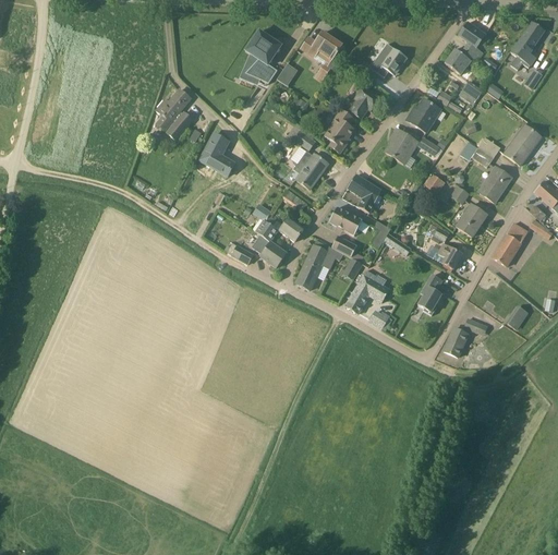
[(476,46),(485,34),(468,21),(458,34),(468,41),(460,51),(471,59),(474,61),(483,50),(476,46)]
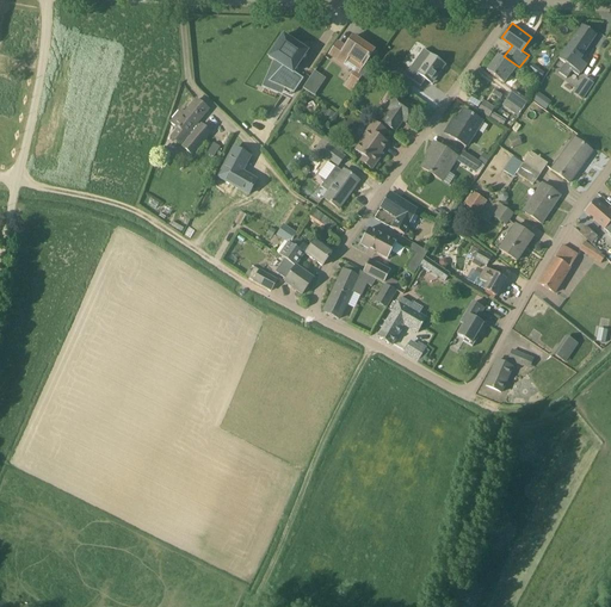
[(596,32),(582,23),(559,56),(565,61),(559,70),(566,75),(571,68),(578,73),(586,62),(579,57),(596,32)]
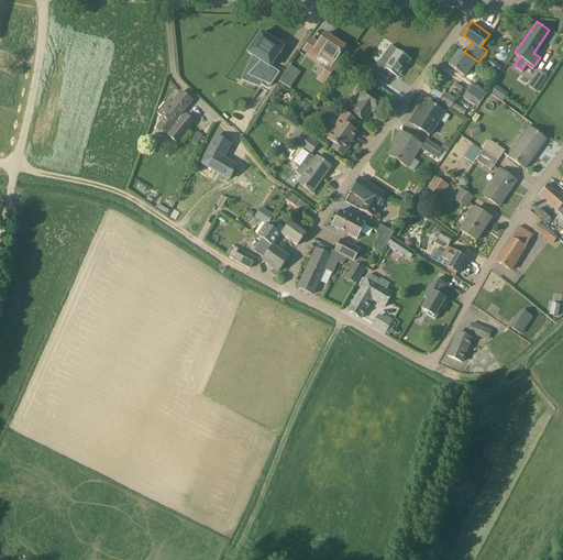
[(258,55),(245,69),(268,80),(277,67),(268,61),(282,42),(260,26),(246,46),(258,55)]
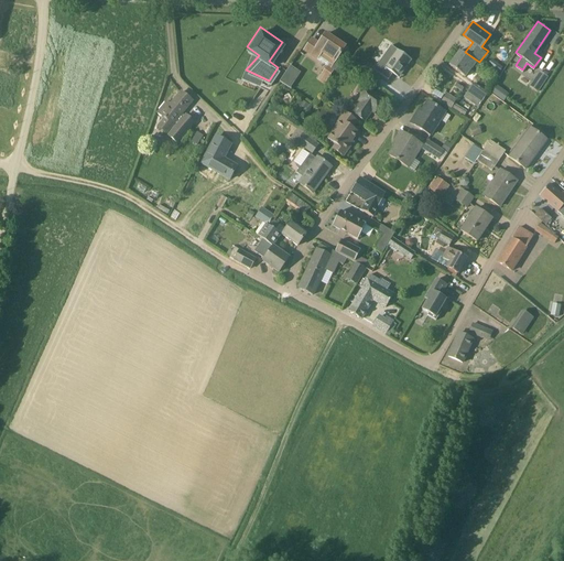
[(327,63),(327,64),(331,66),(345,45),(325,31),(318,41),(312,36),(304,46),(327,63)]
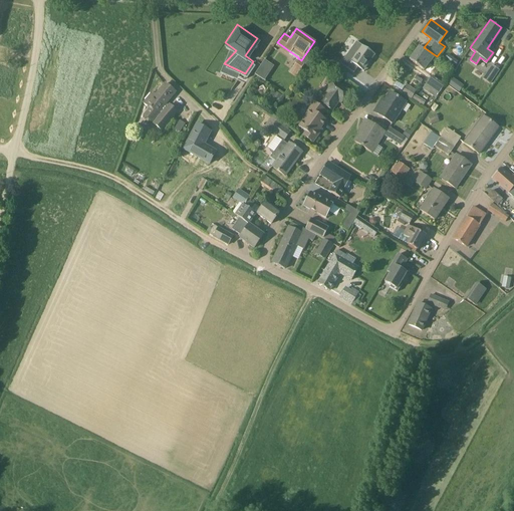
[(356,39),(340,61),(353,70),(359,63),(365,67),(375,53),(356,39)]
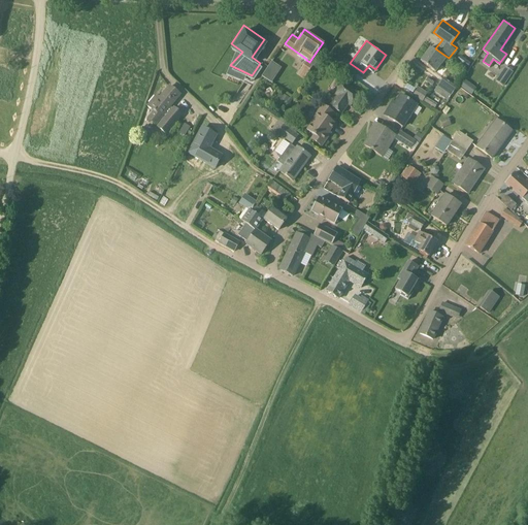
[(446,56),(435,48),(430,44),(420,59),(435,69),(436,68),(440,70),(446,64),(441,61),(446,56)]
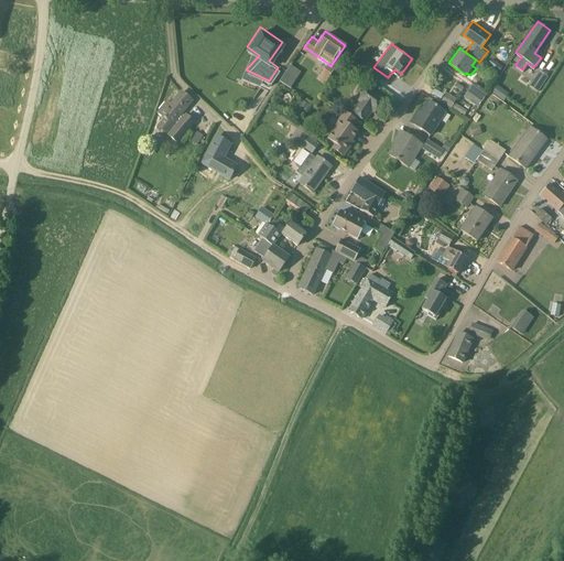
[(498,69),(502,64),(491,56),(487,62),(498,69)]
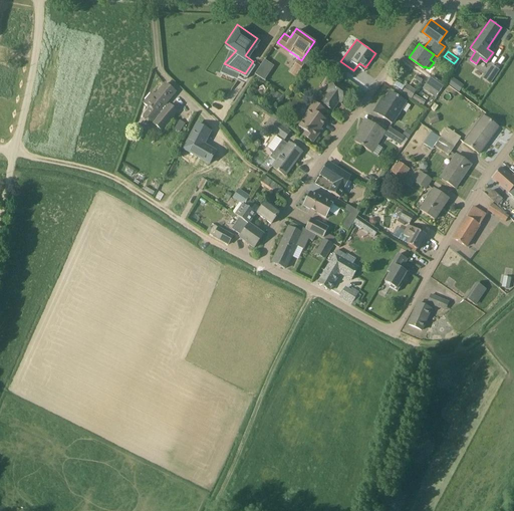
[(262,62),(255,72),(263,77),(269,67),(262,62)]
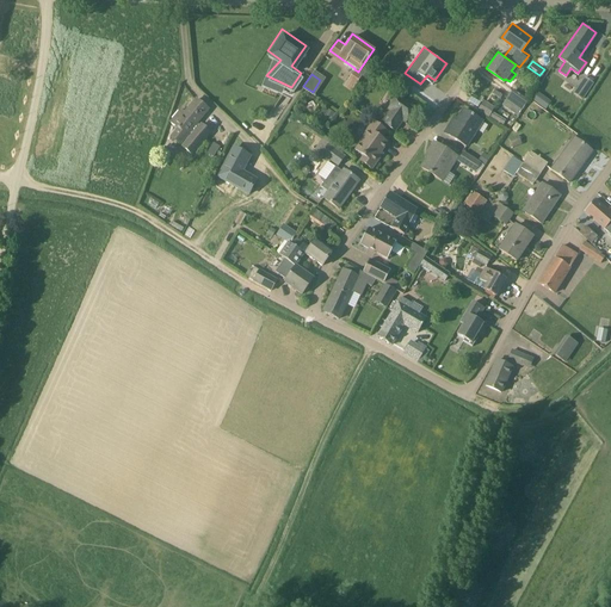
[(346,80),(353,85),(358,79),(351,74),(346,80)]
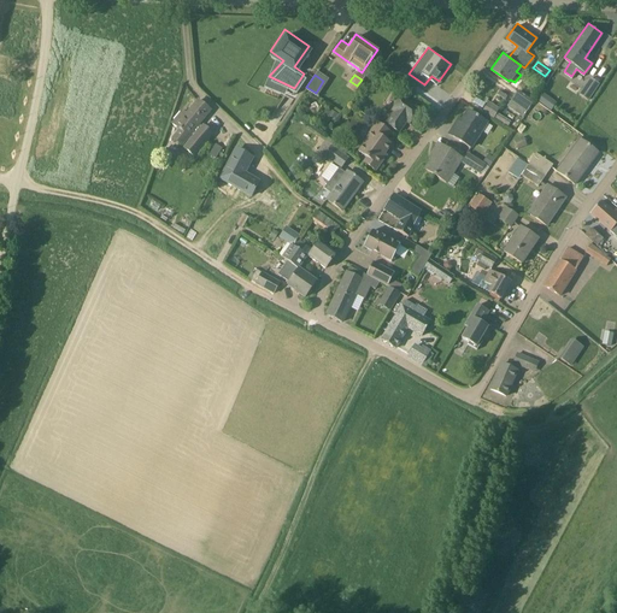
[(591,76),(580,93),(588,98),(599,81),(591,76)]
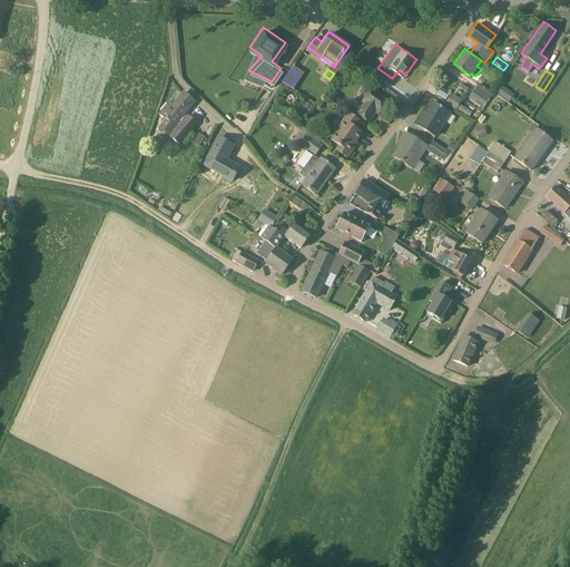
[(479,80),(473,88),(487,99),(493,91),(479,80)]
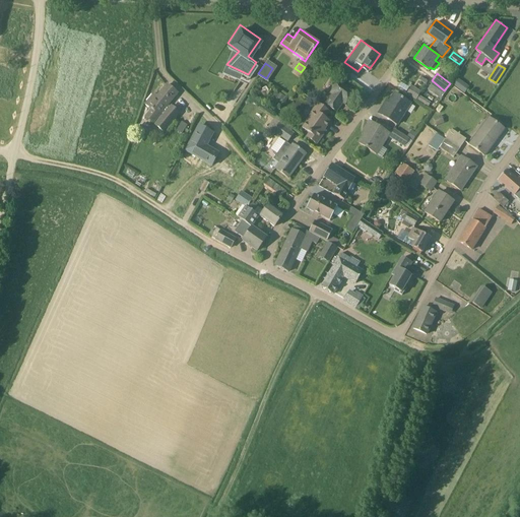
[(452,82),(456,85),(461,78),(457,75),(452,82)]
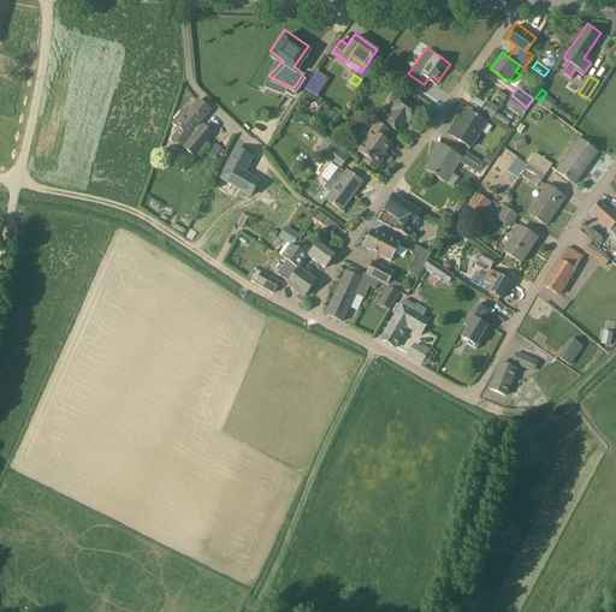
[(420,106),(402,93),(391,108),(394,110),(385,120),(398,130),(406,118),(409,120),(420,106)]
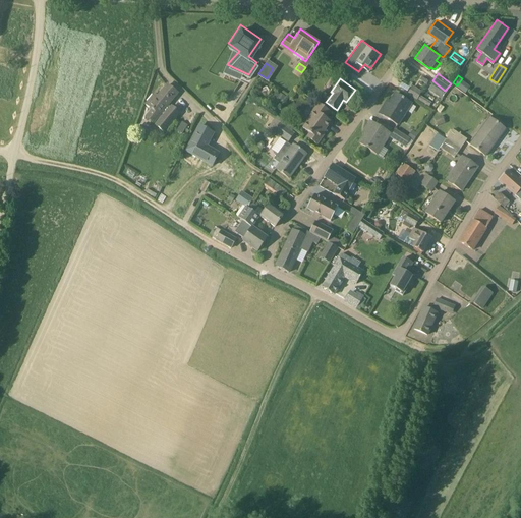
[(177,91),(168,82),(158,95),(154,91),(145,101),(152,107),(146,115),(153,120),(159,113),(163,108),(166,110),(170,106),(167,104),(177,91)]
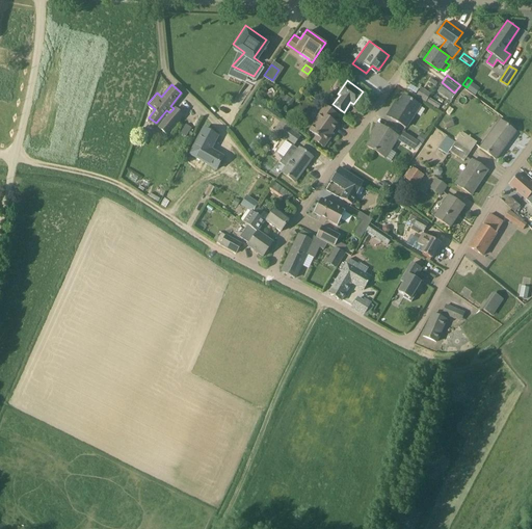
[(426,98),(430,90),(420,84),(416,93),(426,98)]
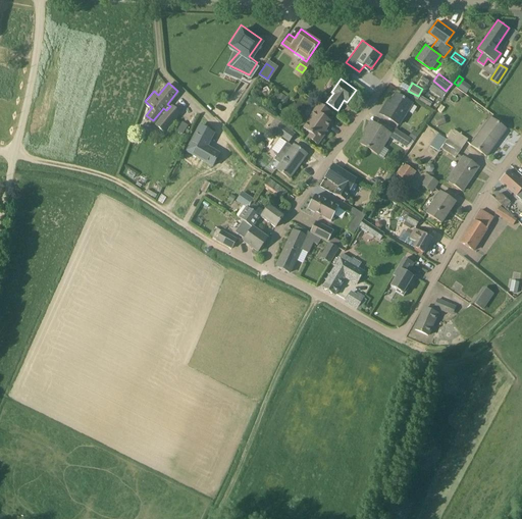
[(280,91),(276,96),(282,100),(286,94),(280,91)]
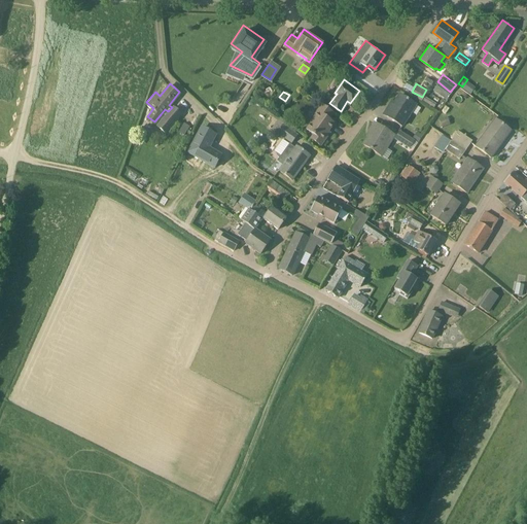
[(415,103),(400,93),(391,106),(389,105),(384,112),(401,125),(415,103)]
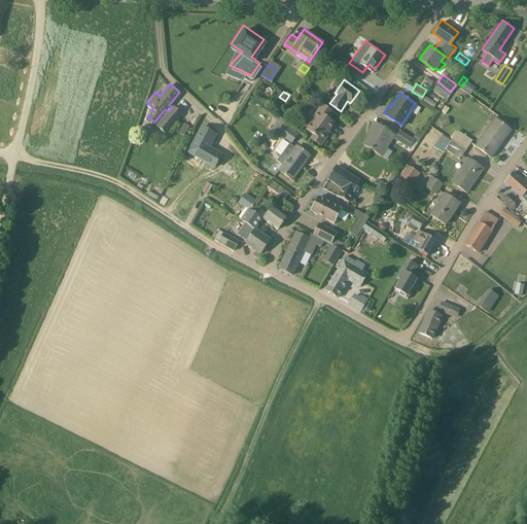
[(334,121),(328,117),(334,111),(322,103),(317,109),(318,110),(307,127),(313,132),(310,136),(320,144),(327,135),(324,134),(334,121)]
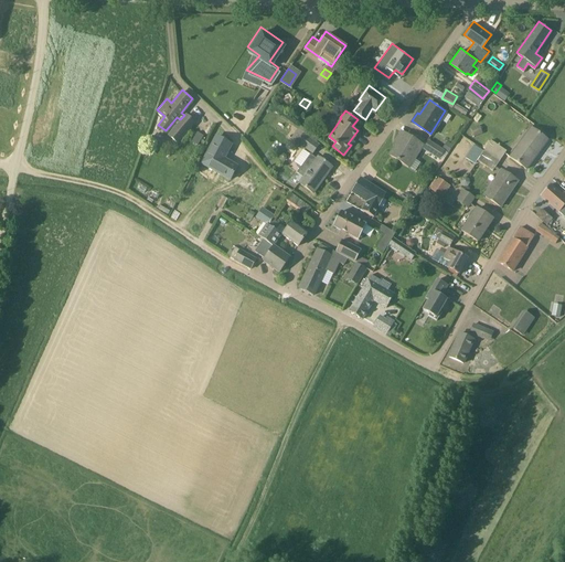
[(194,122),(185,114),(169,134),(177,140),(194,122)]
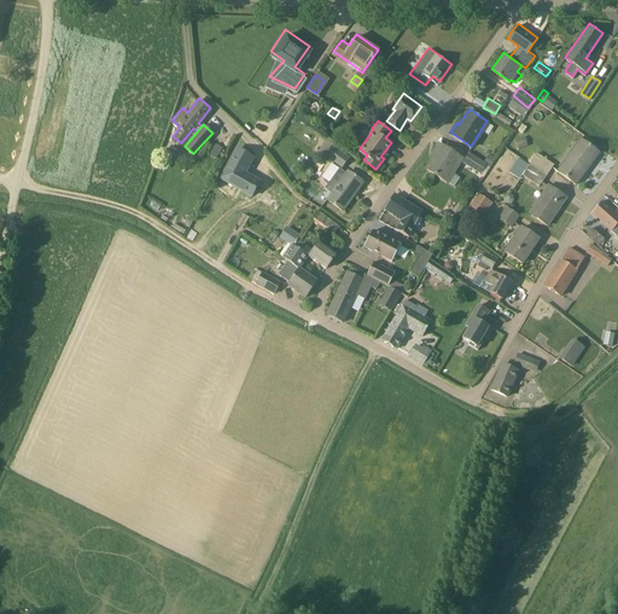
[(524,134),(516,138),(518,147),(528,144),(524,134)]
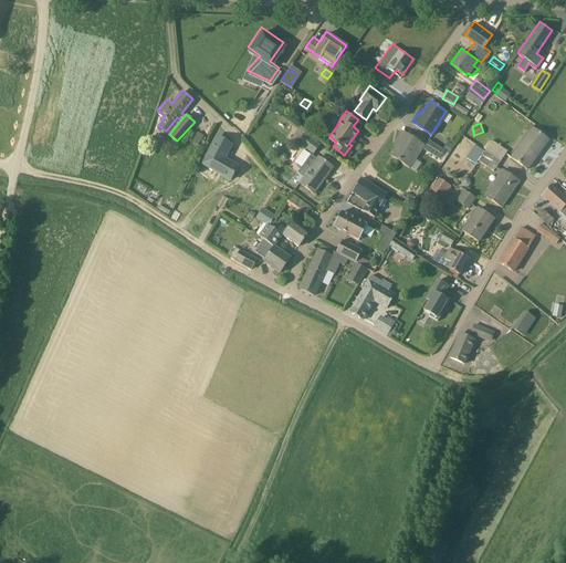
[(548,138),(531,126),(510,155),(527,167),(548,138)]
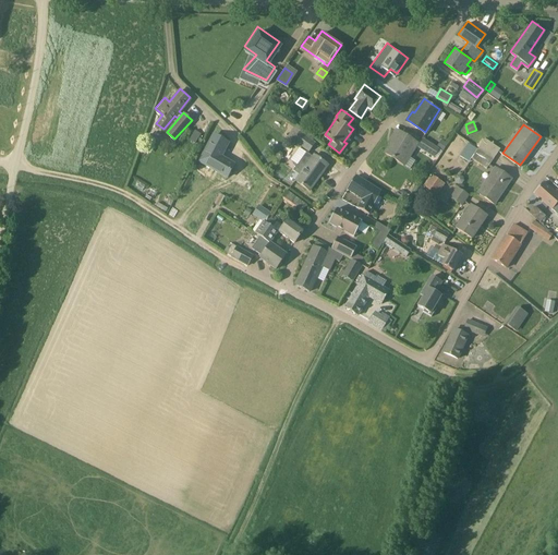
[(195,128),(189,136),(195,141),(201,132),(195,128)]
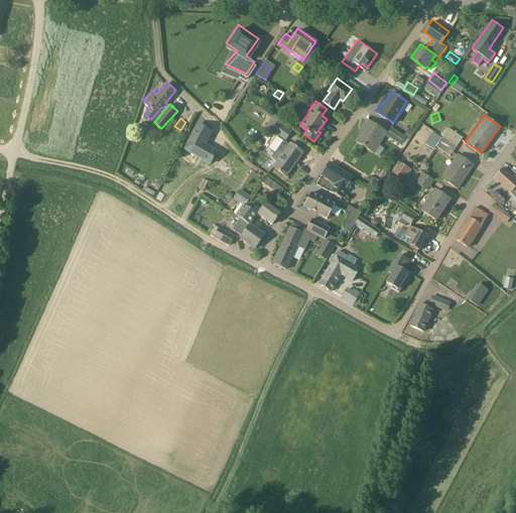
[(277,120),(288,128),(290,126),(279,118),(277,120)]
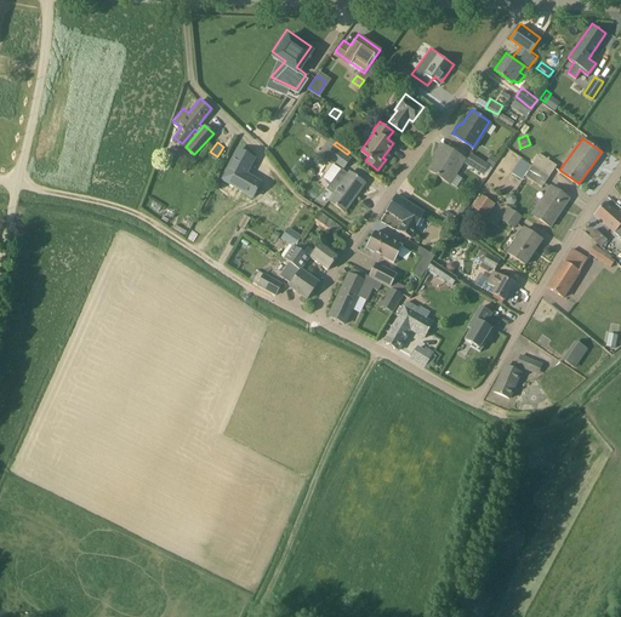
[(465,156),(442,142),(436,152),(438,153),(428,167),(450,181),(465,156)]
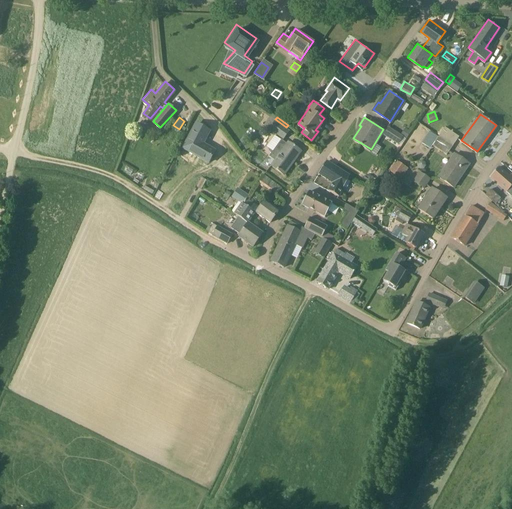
[(275,119),(269,127),(283,137),(288,129),(286,127),(275,119)]
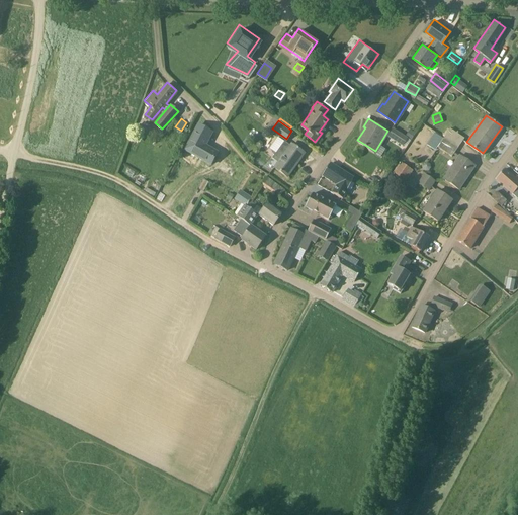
[(218,151),(204,144),(211,130),(198,122),(183,155),(195,161),(198,156),(211,162),(218,151)]
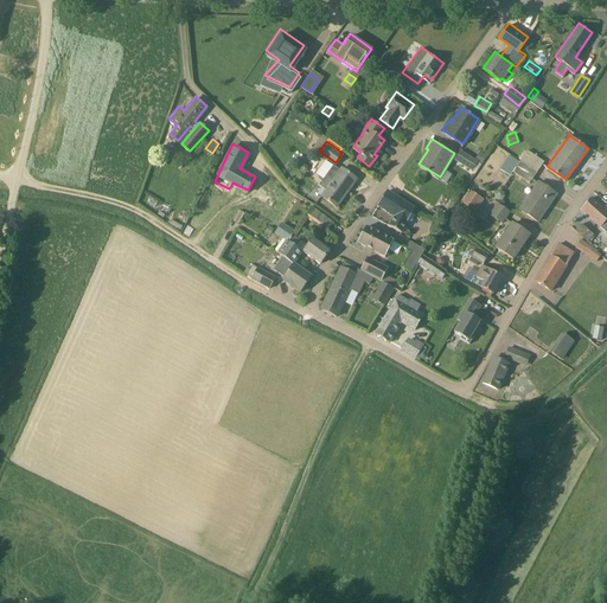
[(460,148),(455,158),(471,167),(477,159),(460,148)]
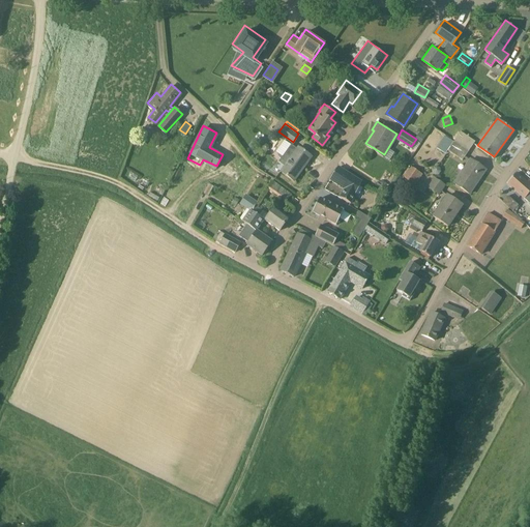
[(454,139),(469,148),(475,140),(461,129),(454,139)]
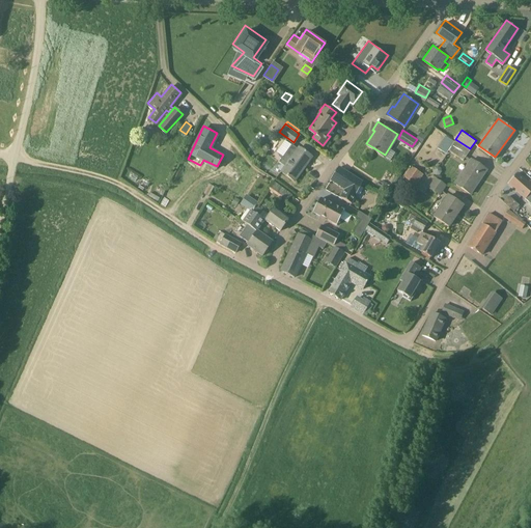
[(420,131),(416,137),(421,141),(426,134),(420,131)]
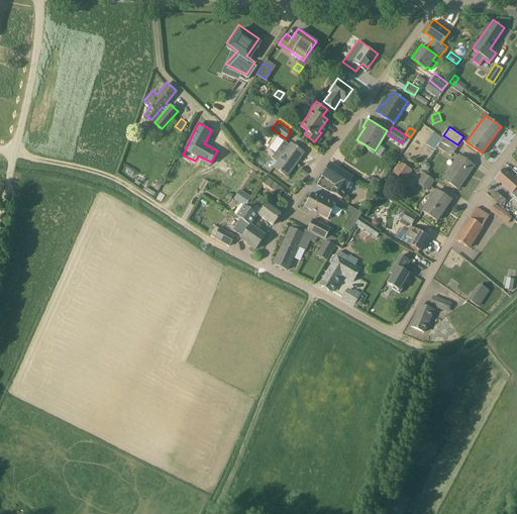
[(436,145),(451,155),(457,144),(443,135),(442,135),(433,130),(425,142),(434,147),(436,145)]
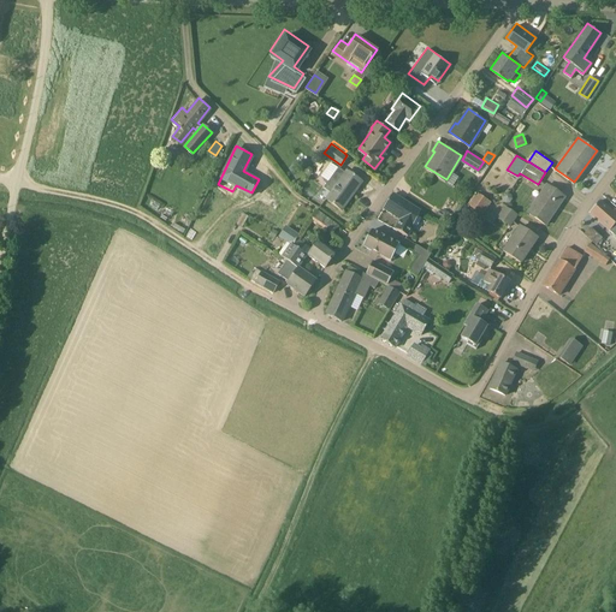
[(362,179),(347,168),(345,171),(338,166),(324,186),(330,191),(325,196),(342,208),(362,179)]
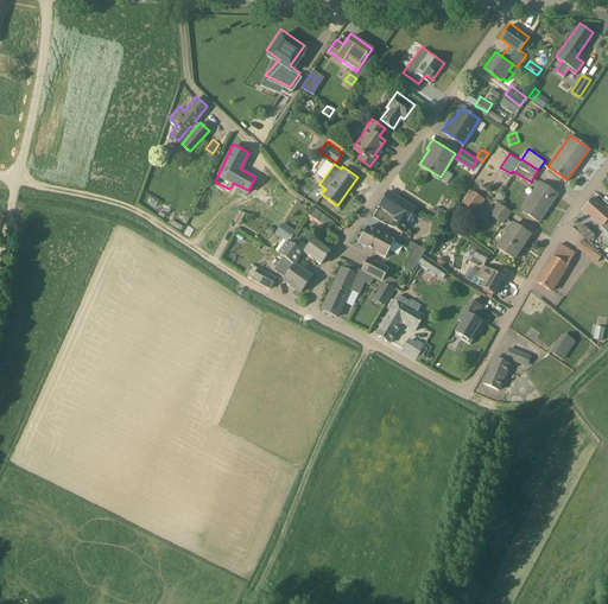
[(557,192),(539,180),(521,208),(538,220),(557,192)]
